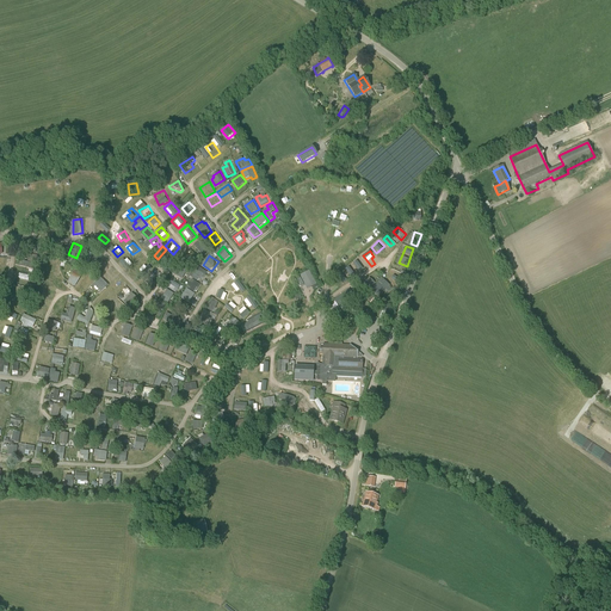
[(358,270),(366,265),(362,257),(353,263),(358,270)]
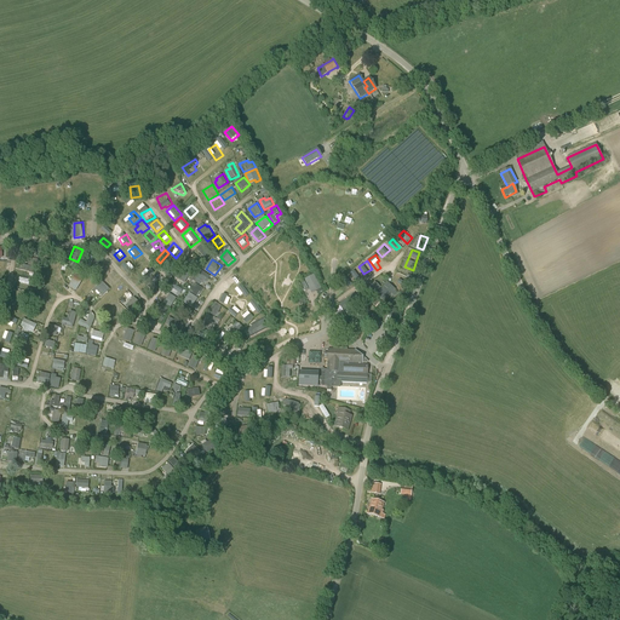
[(131,263),(128,264),(127,263),(124,267),(130,274),(136,268),(131,263)]
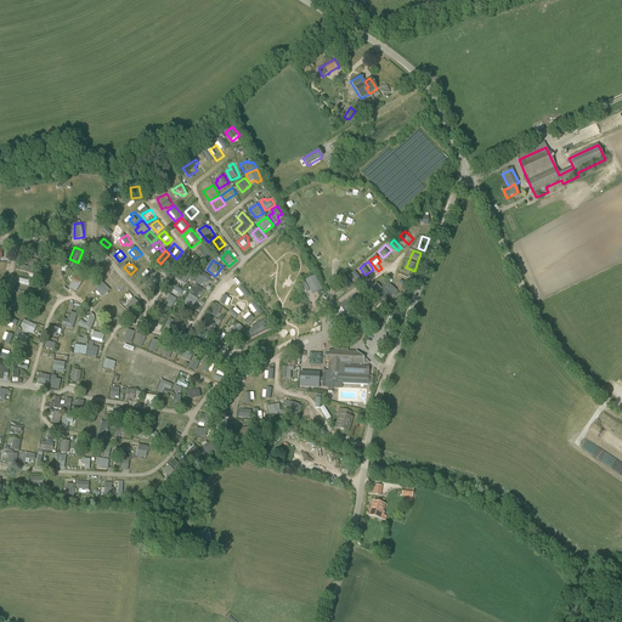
[(140,275),(146,280),(148,276),(152,280),(156,275),(146,266),(140,275)]
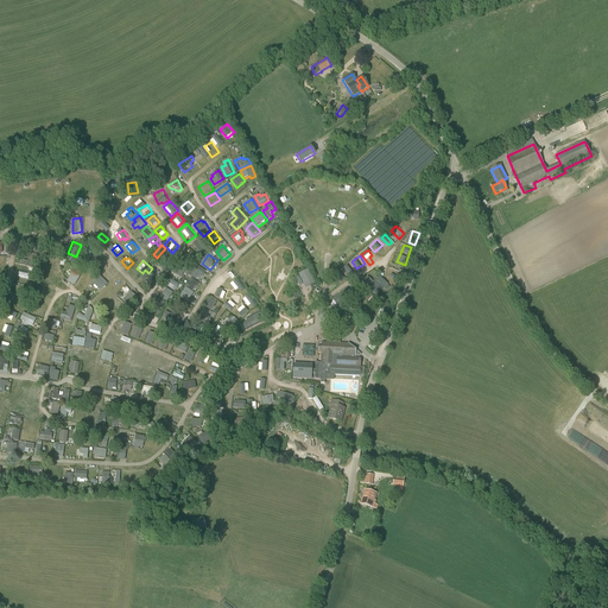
[(192,276),(197,279),(200,276),(203,278),(208,271),(200,265),(192,276)]
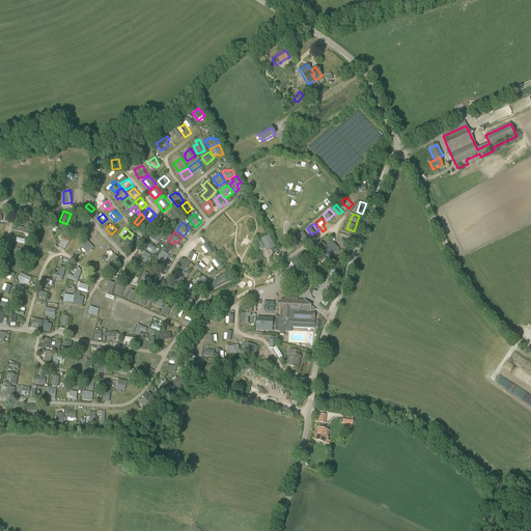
[(66,234),(60,246),(74,253),(80,242),(66,234)]
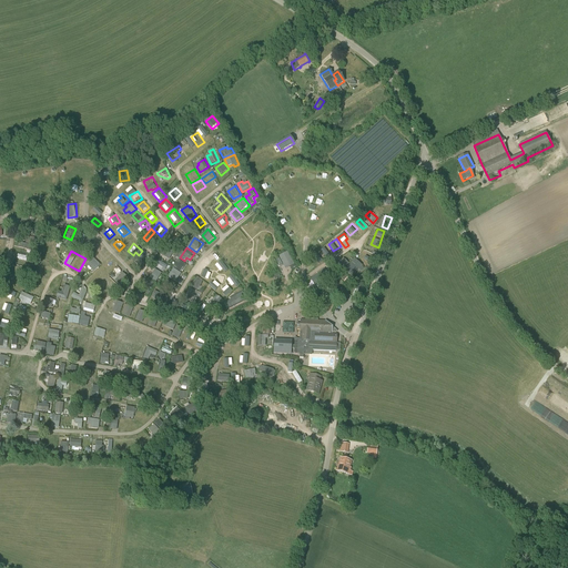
[(290,251),(281,255),(287,269),(296,264),(290,251)]
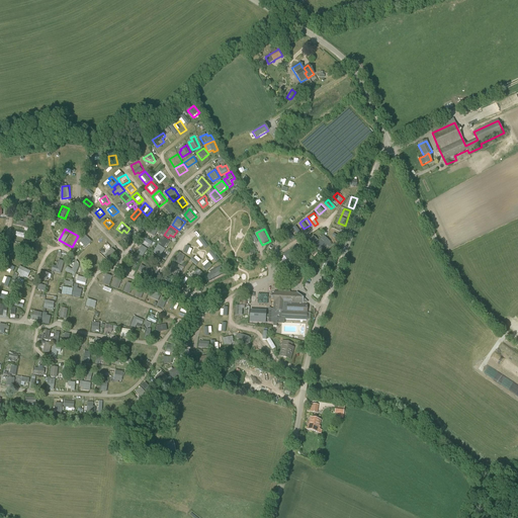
[(189,238),(197,246),(203,241),(195,233),(189,238)]
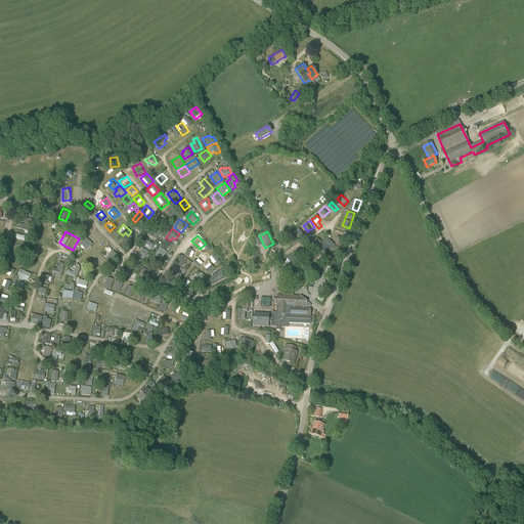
[(339,236),(336,244),(343,246),(346,238),(339,236)]
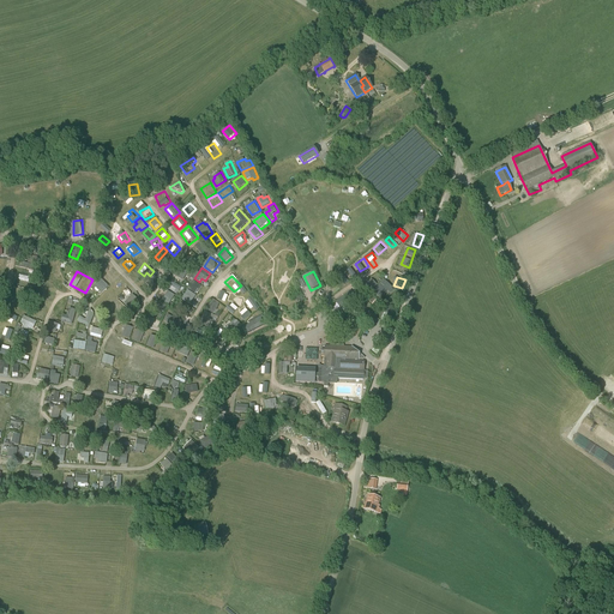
[(120,293),(128,284),(121,278),(113,288),(120,293)]
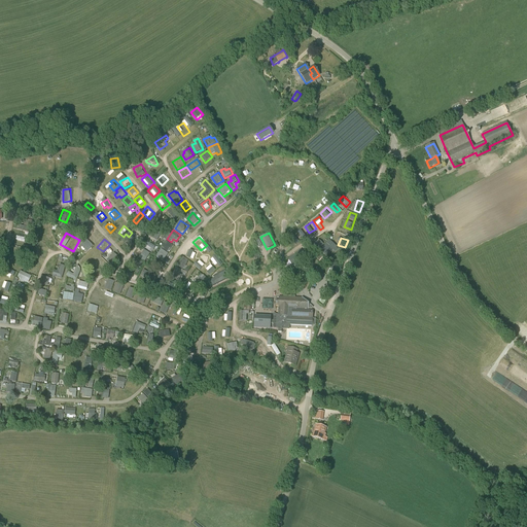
[(330,258),(340,248),(331,240),(322,249),(330,258)]
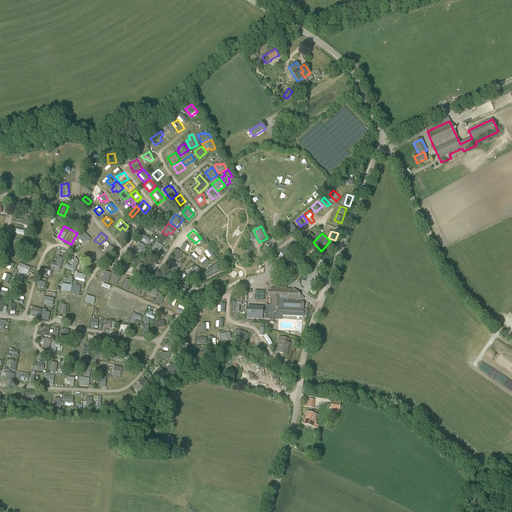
[(149,245),(152,239),(144,234),(141,240),(149,245)]
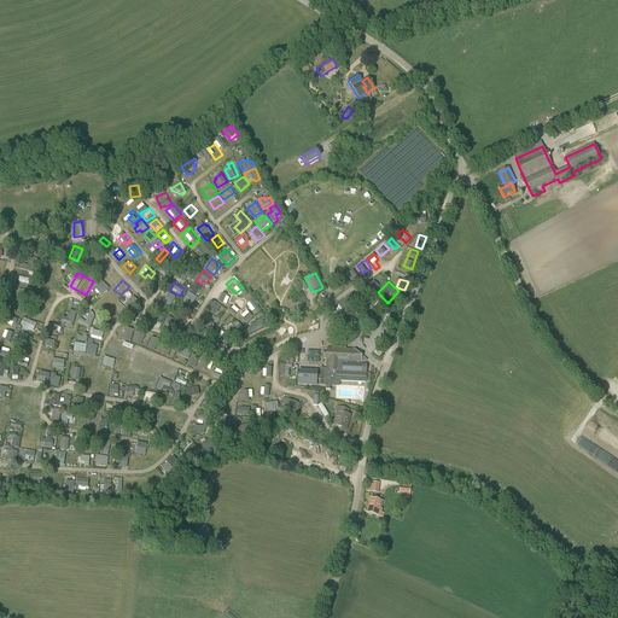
[(194,283),(191,291),(199,295),(203,286),(194,283)]
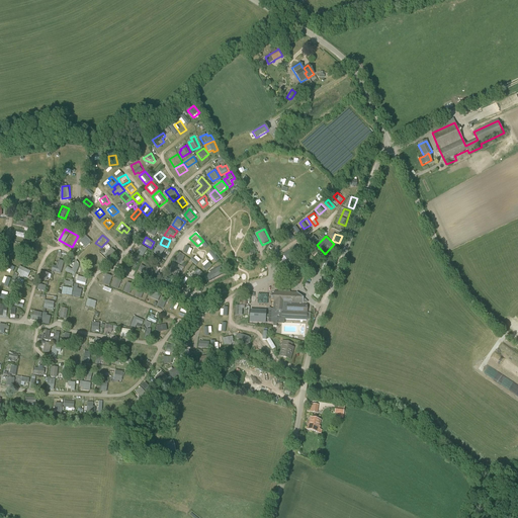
[(82,255),(86,259),(97,247),(92,243),(82,255)]
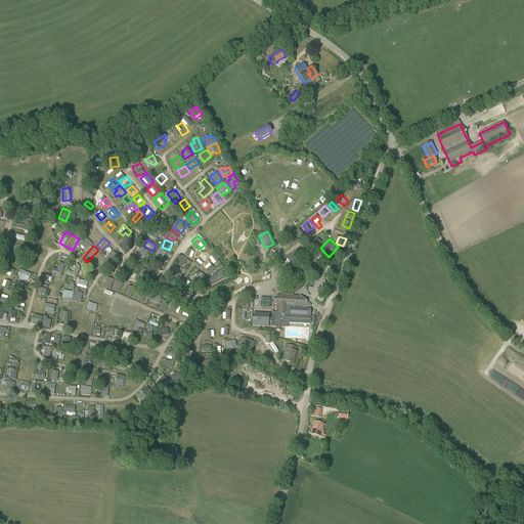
[(106,258),(114,250),(108,246),(101,253),(106,258)]
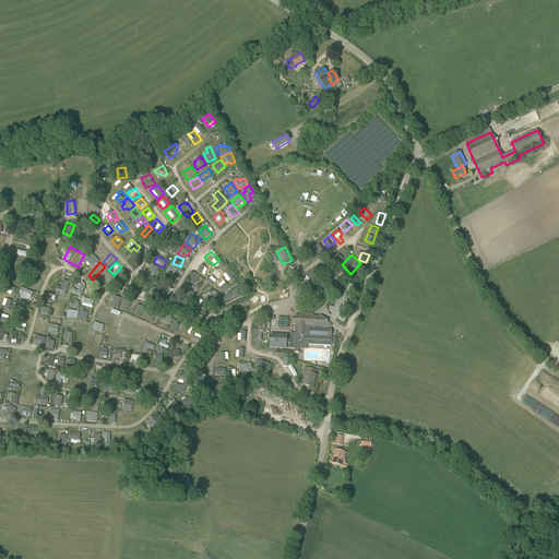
[(173,263),(166,272),(174,277),(180,269),(173,263)]
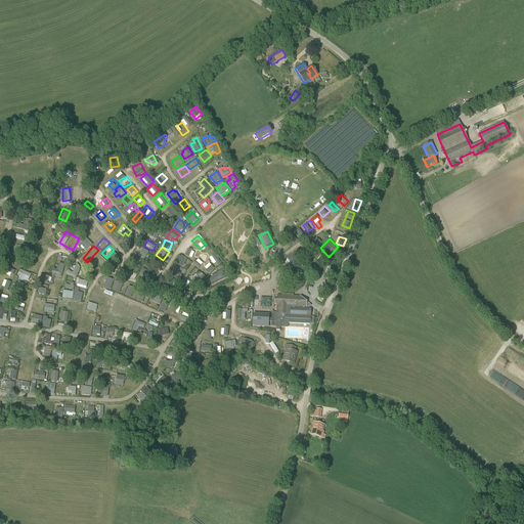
[(189,247),(184,255),(190,259),(195,251),(189,247)]
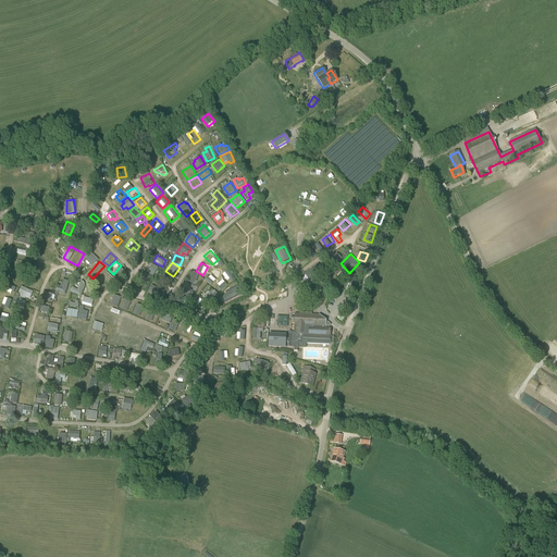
[(19,272),(15,271),(12,283),(20,286),(27,265),(22,263),(19,272)]
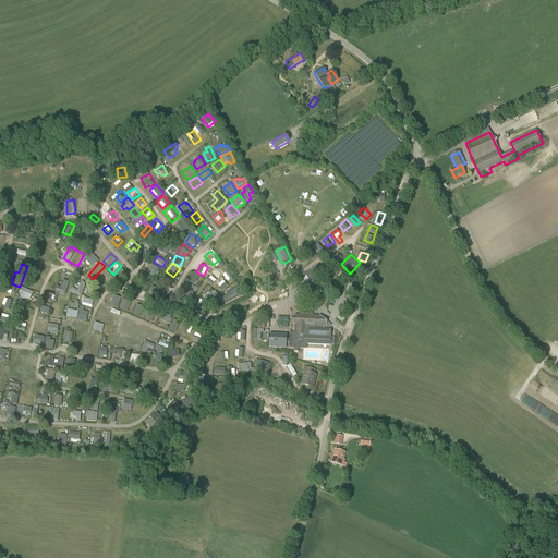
[(154,277),(160,268),(154,264),(148,274),(154,277)]
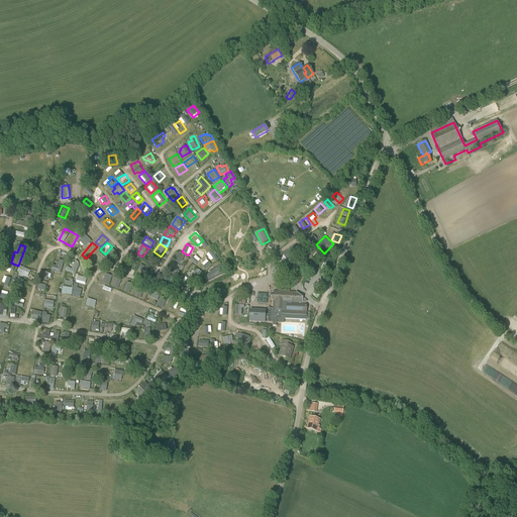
[(212,263),(215,260),(211,253),(212,253),(209,248),(205,251),(212,263)]
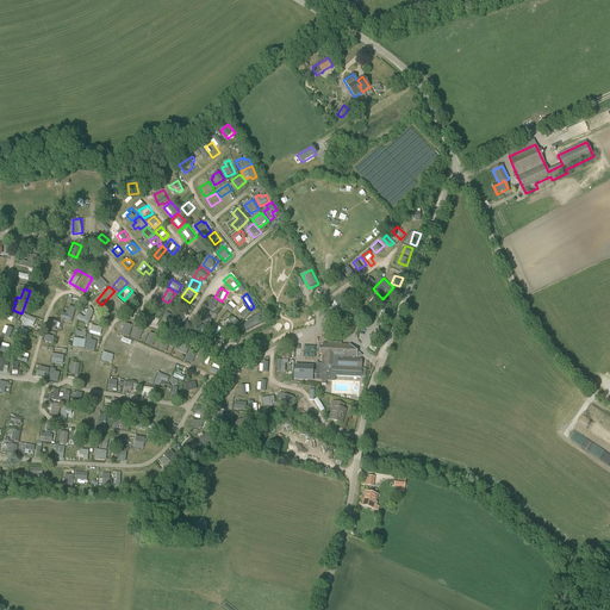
[(206,309),(215,311),(218,300),(210,298),(206,309)]
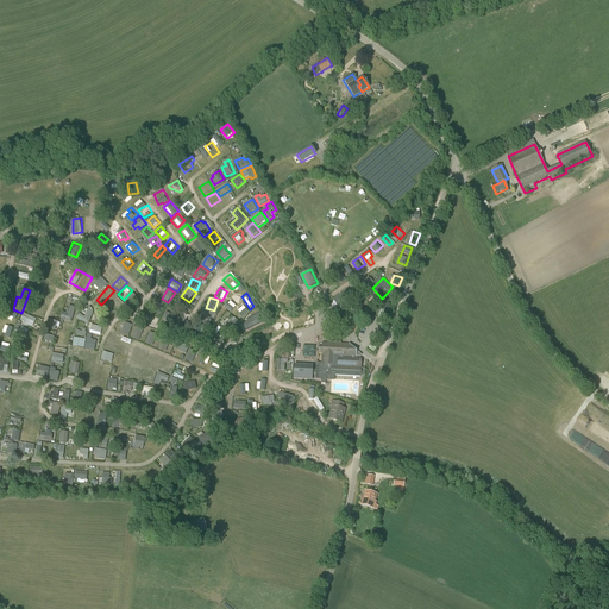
[(180,300),(176,307),(187,312),(190,305),(180,300)]
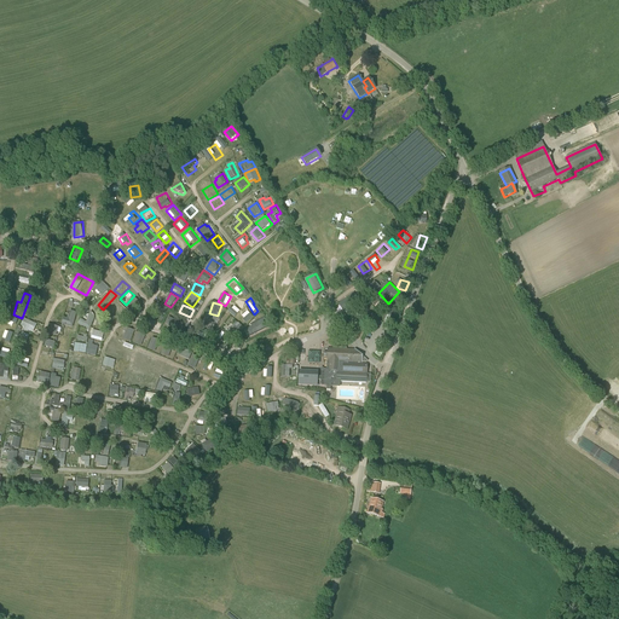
[(120,308),(111,314),(117,323),(126,317),(120,308)]
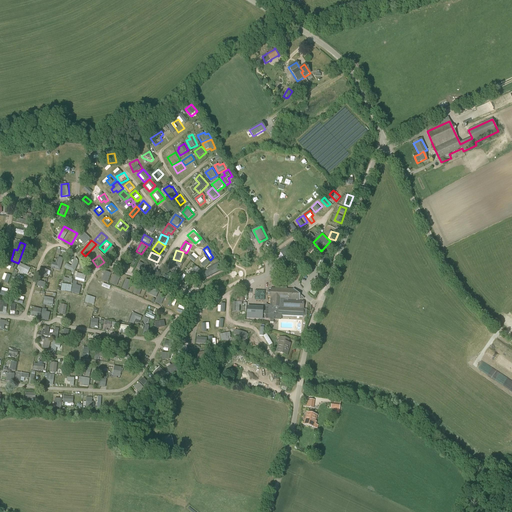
[(54,262),(52,268),(61,270),(65,258),(60,257),(58,263),(54,262)]
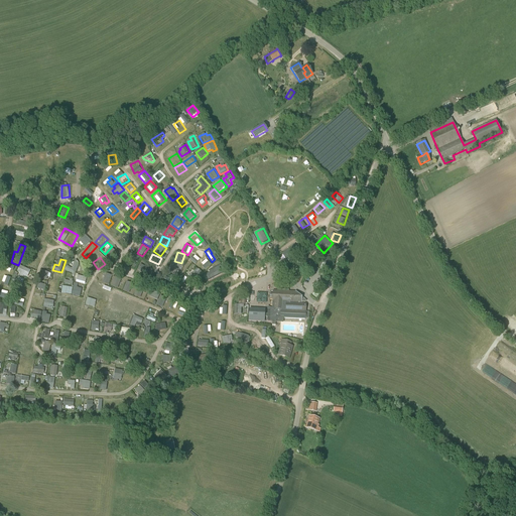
[(200,276),(208,268),(202,263),(204,261),(203,260),(197,266),(202,270),(198,273),(200,276)]
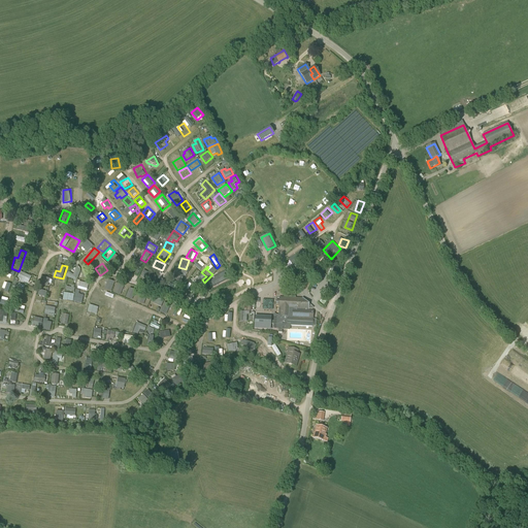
[(226,270),(215,276),(216,278),(209,282),(212,287),(230,278),(226,270)]
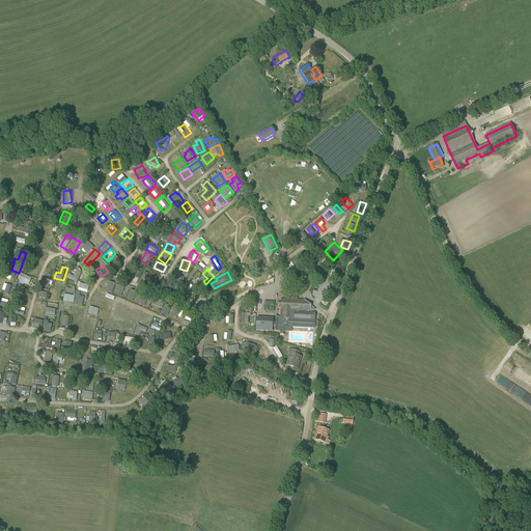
[(20,280),(30,285),(33,278),(23,273),(20,280)]
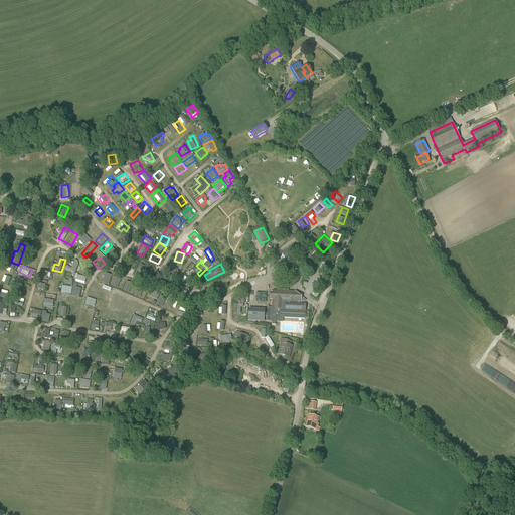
[(43,270),(41,278),(48,280),(50,272),(43,270)]
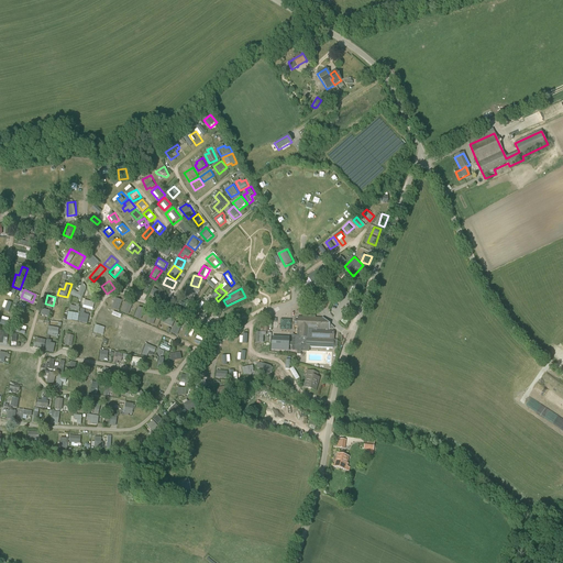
[(85,307),(95,310),(97,302),(87,299),(85,307)]
